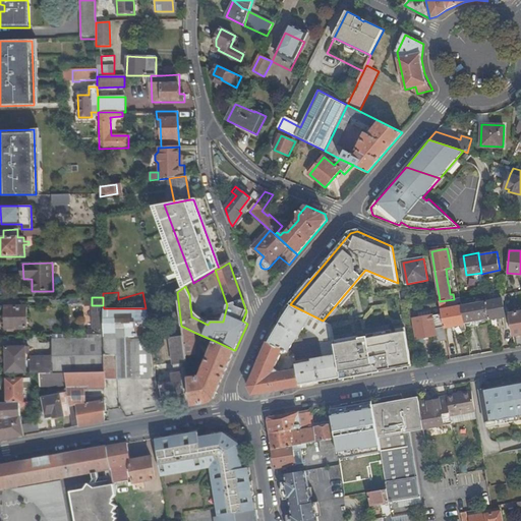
[(486,301),(489,319),(489,320),(503,317),(505,330),(512,329),(510,315),(507,297),(486,301)]
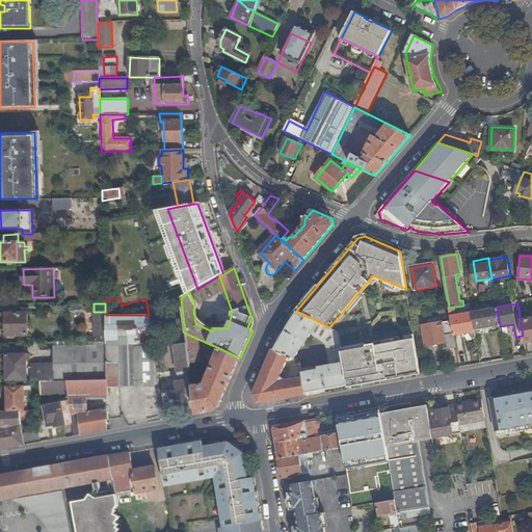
[(463,306),(449,308),(452,321),(454,335),(462,334),(467,333),(475,330),(472,312),(470,304),(463,306)]
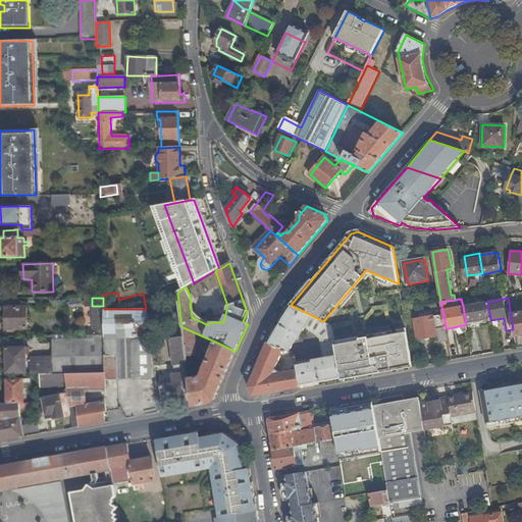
[(487,302),(463,306),(466,324),(490,319),(487,302)]
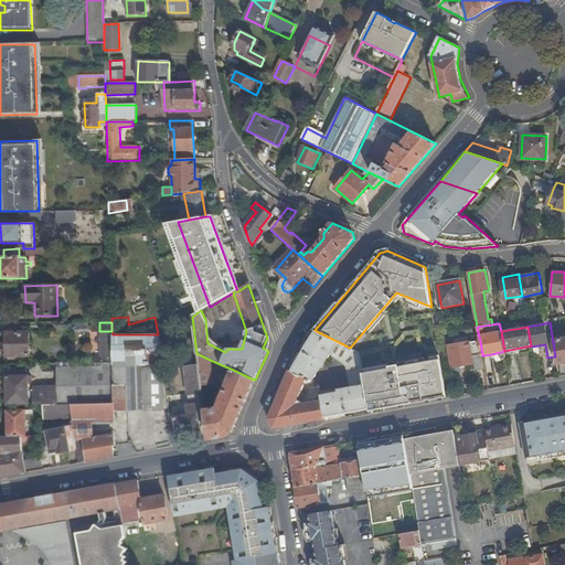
[(350,348),(315,330),(309,339),(290,372),(269,419),(275,428),(370,412),(370,411),(363,372),(360,352),(350,348)]
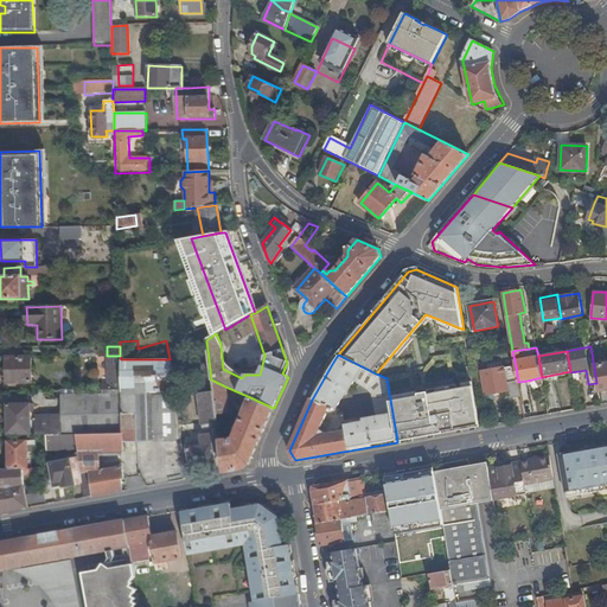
[(32,383),(32,357),(6,357),(6,383),(32,383)]
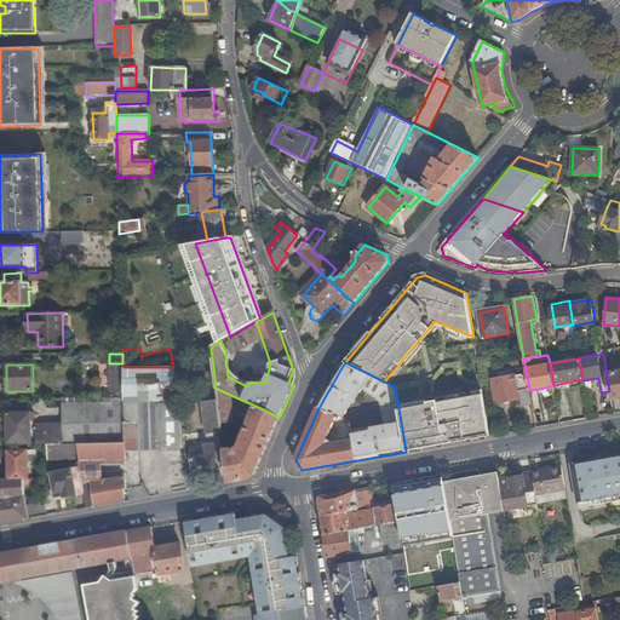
[(170,409),(179,409),(179,407),(179,400),(174,367),(173,367),(124,367),(124,399),(125,402),(170,401),(170,409)]
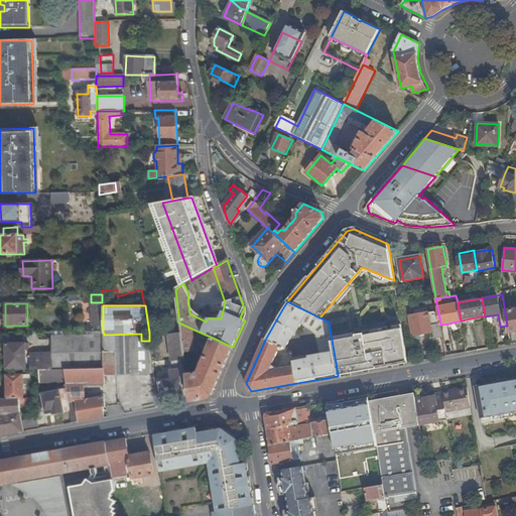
[(515,309),(505,312),(507,326),(508,332),(515,330),(515,309)]
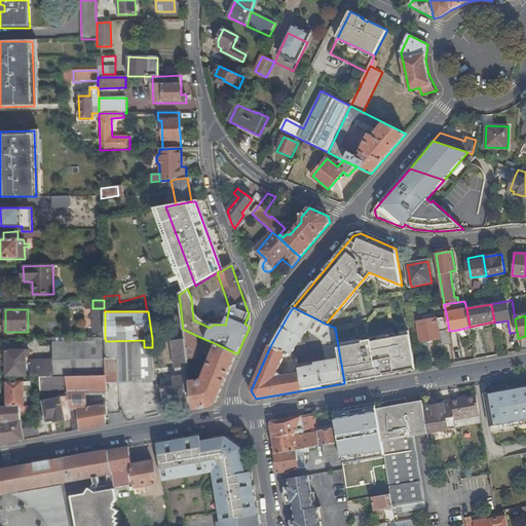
[(442,345),(451,343),(449,331),(447,317),(438,320),(438,317),(417,322),(421,342),(441,338),(442,345)]
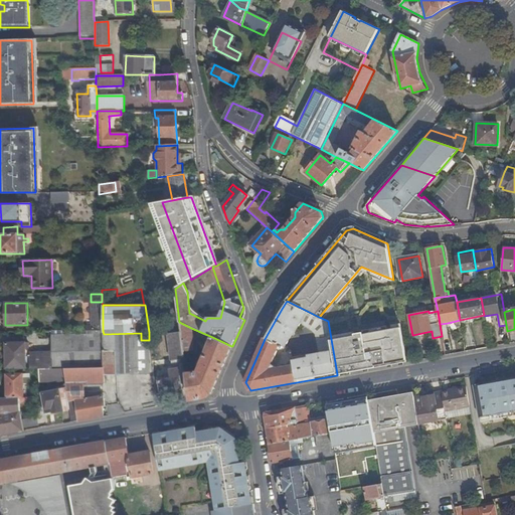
[(191,328),(179,322),(181,334),(183,352),(194,350),(191,328)]
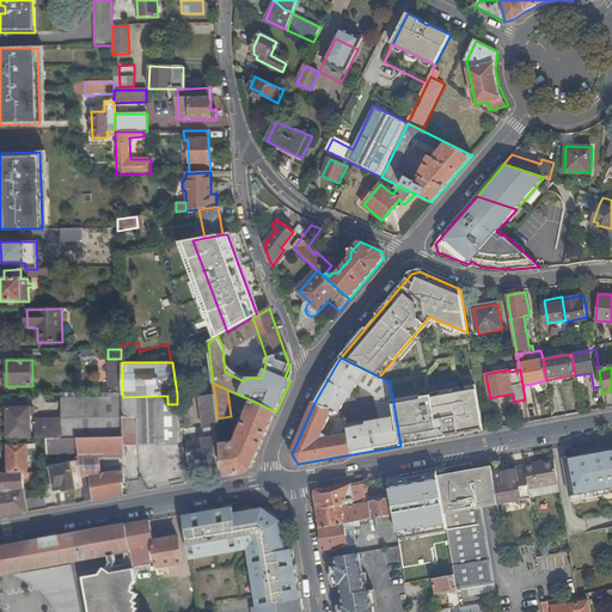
[(481,385),(393,403),(401,445),(488,429),(481,385)]
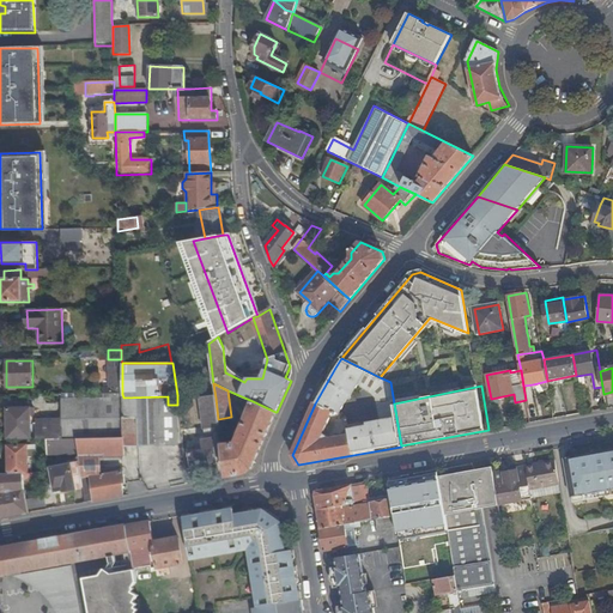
[(123,398),(123,438),(125,445),(138,444),(178,444),(177,405),(168,405),(168,396),(123,398)]
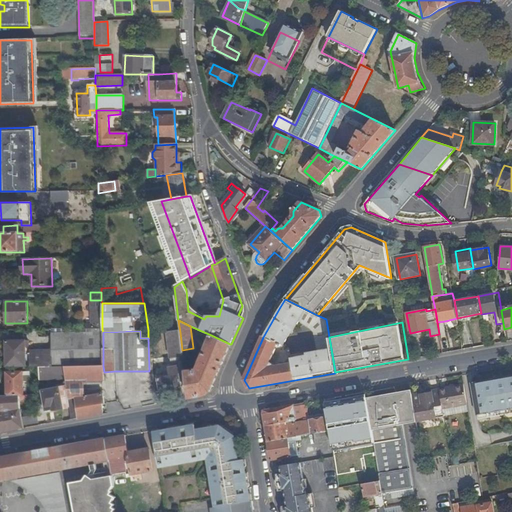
[(49,365),(49,367),(65,366),(103,366),(103,332),(51,333),(52,352),(49,352),(49,365)]
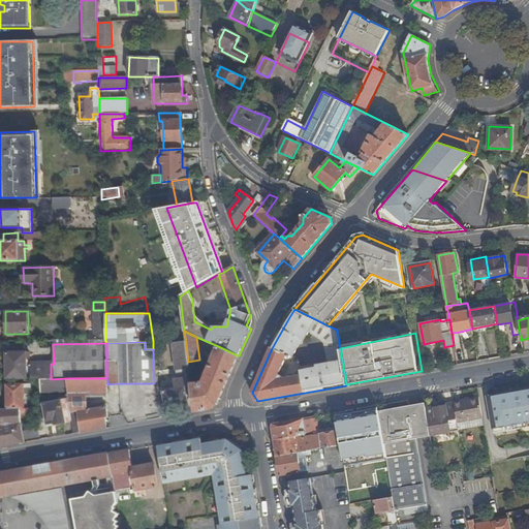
[(188,362),(186,343),(173,344),(176,370),(189,368),(188,362)]
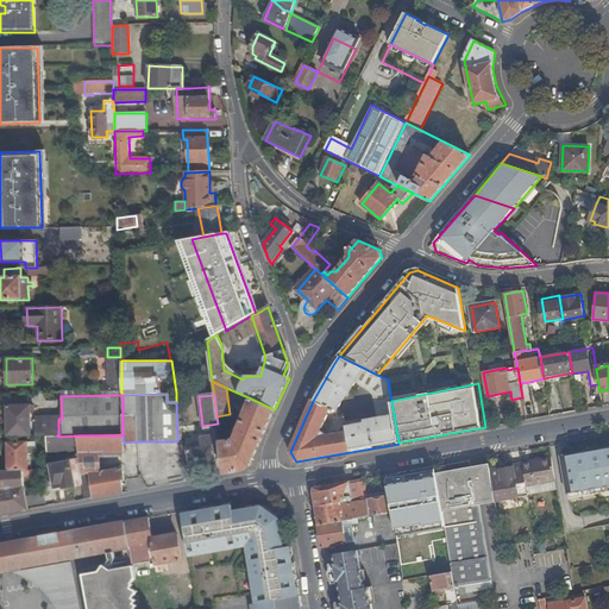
[(220,443),(224,475),(243,471),(250,466),(275,409),(274,409),(251,399),(238,432),(240,433),(237,439),(220,443)]
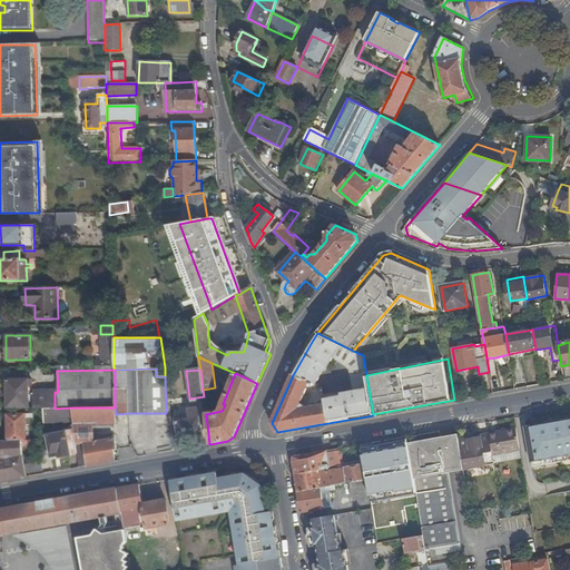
[(30,408),(29,379),(7,380),(8,408),(30,408)]
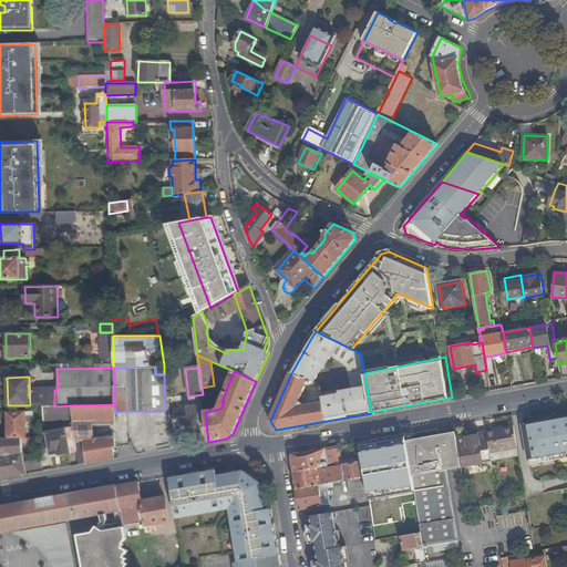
[(34,405),(54,404),(54,390),(33,391),(34,405)]
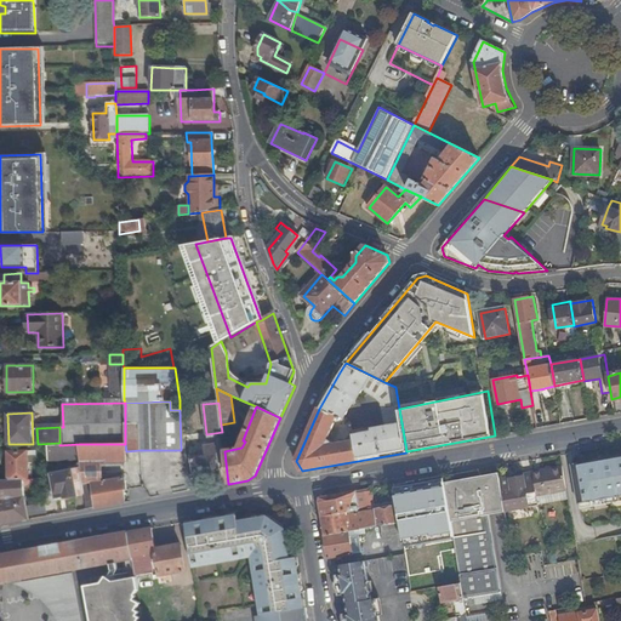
[(206,456),(191,460),(194,474),(221,469),(216,443),(205,445),(206,456)]
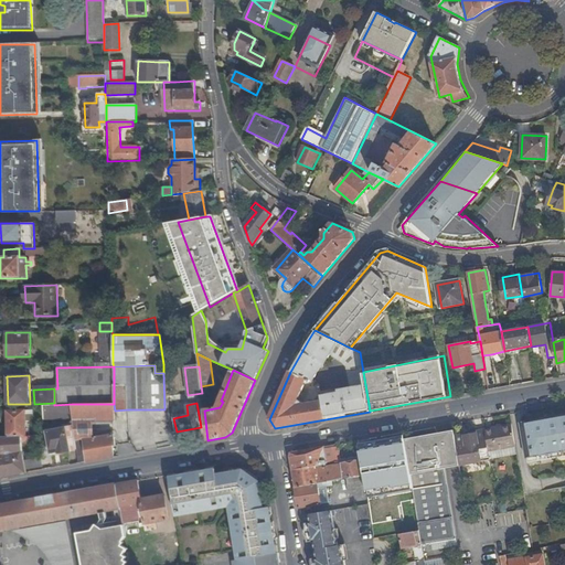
[(54,405),(43,405),(44,419),(73,418),(72,404),(54,405)]
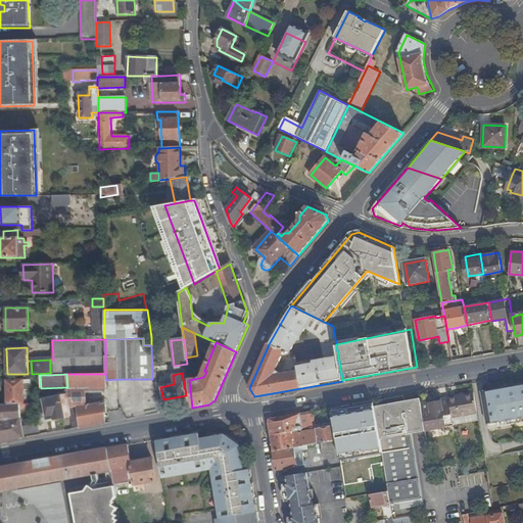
[(66,374),(67,387),(68,389),(106,389),(106,380),(105,374),(66,374)]
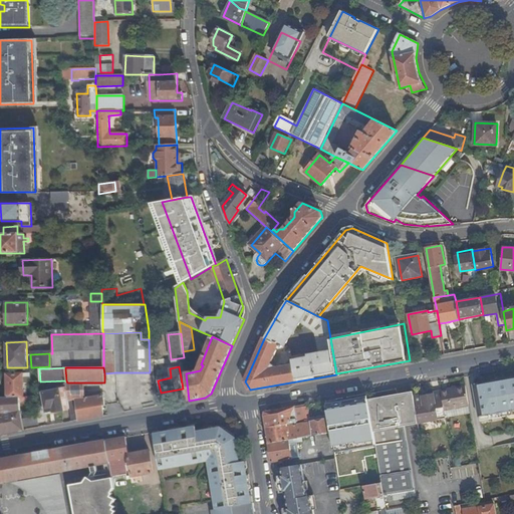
[(7,373),(7,398),(20,398),(24,397),(23,373),(7,373)]
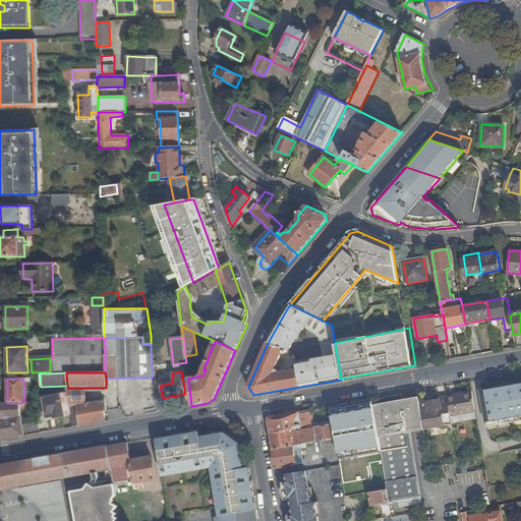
[(490,422),(520,416),(520,383),(485,390),(490,422)]
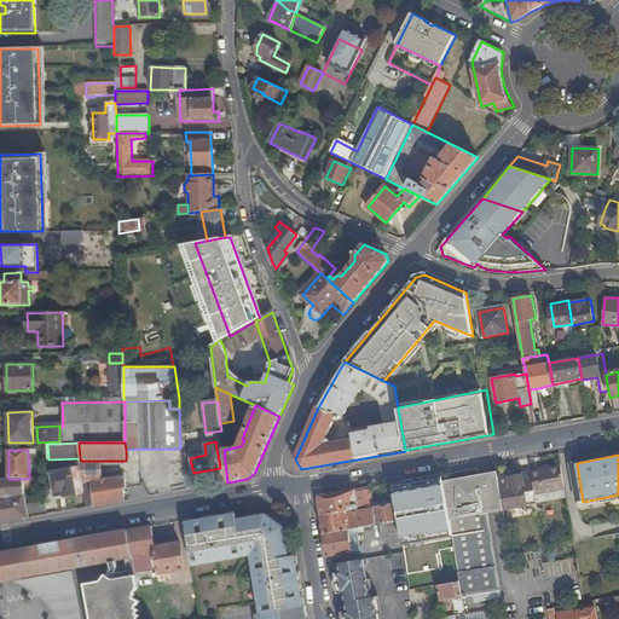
[(126,461),(81,461),(81,467),(84,482),(125,475),(126,461)]
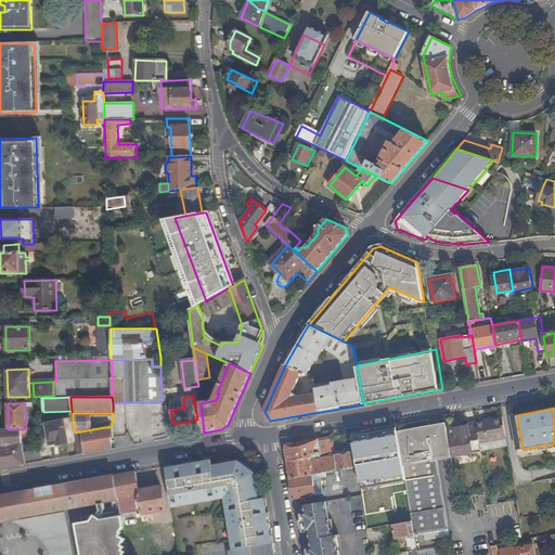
[(517,451),(523,450),(517,415),(512,416),(517,451)]
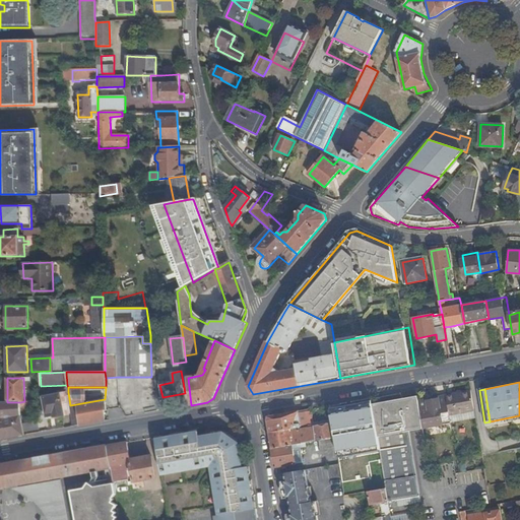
[(475,410),(472,391),(447,396),(448,405),(450,414),(475,410)]
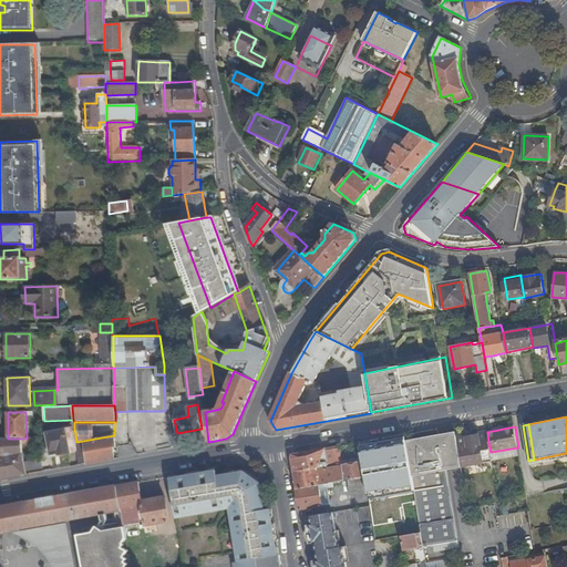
[(52,456),(78,452),(76,442),(74,428),(48,433),(52,456)]
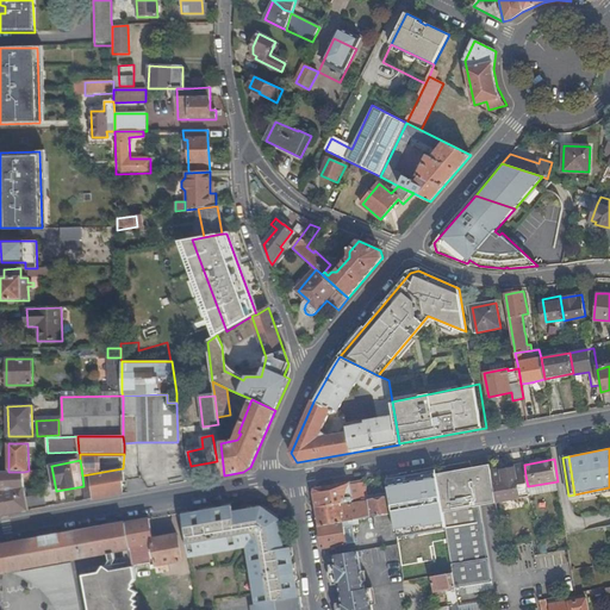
[(491,465),(475,468),(481,506),(497,504),(497,502),(493,481),(492,471),(491,465)]
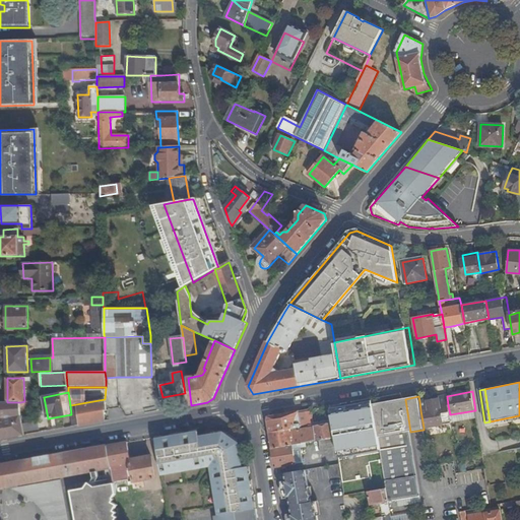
[(444,421),(451,419),(450,414),(448,405),(447,396),(419,401),(420,410),(424,428),(444,424),(444,421)]
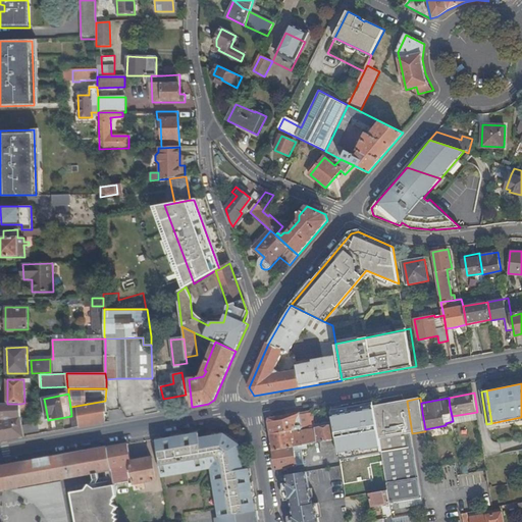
[(71,416),(73,428),(105,422),(105,412),(107,412),(105,402),(105,401),(70,407),(71,416)]
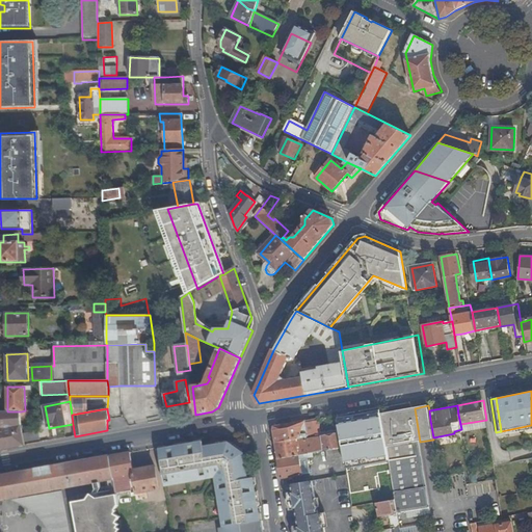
[(415,408),(382,414),(390,457),(397,501),(398,512),(430,507),(420,442),(415,408)]
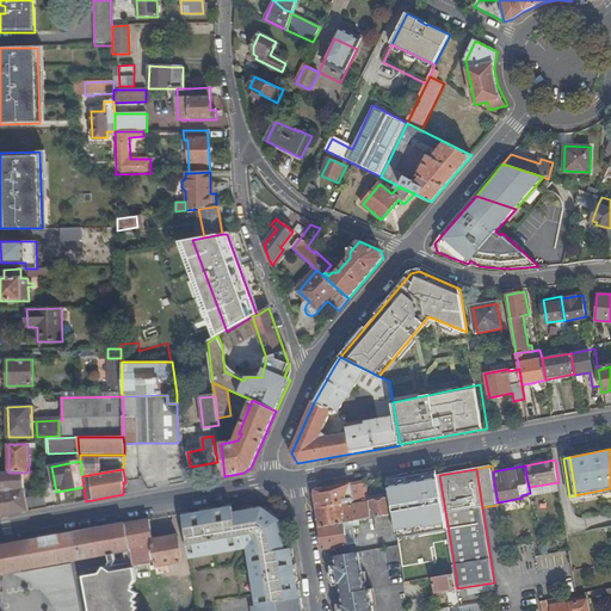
[(29,471),(24,473),(25,482),(30,482),(31,481),(38,471),(29,471)]
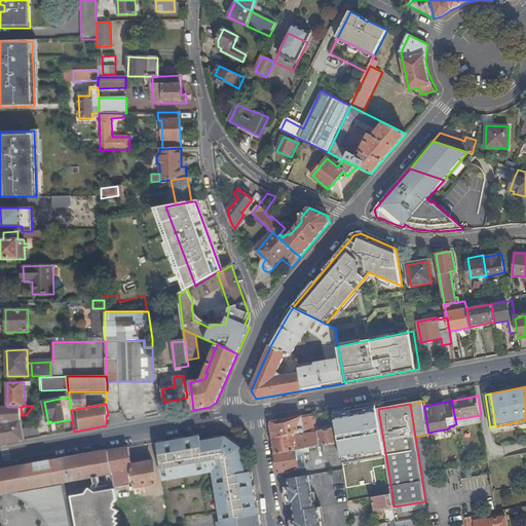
[(0,444),(25,440),(25,438),(23,429),(22,422),(22,420),(22,415),(21,407),(7,407),(0,407),(0,444)]
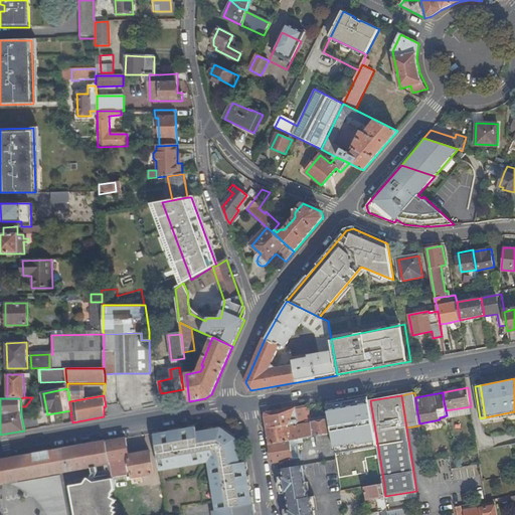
[(312,419),(310,405),(282,410),(269,412),(266,416),(268,428),(288,424),(290,424),(290,421),(298,420),(299,423),(307,421),(313,420),(312,419)]
